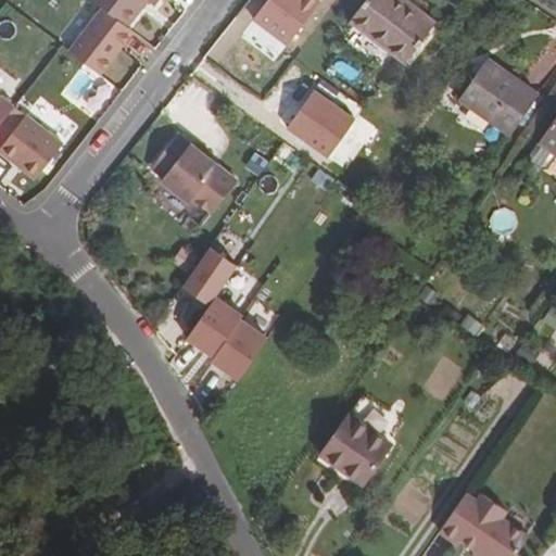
[(159,0),(99,0),(105,4),(130,24),(148,0),(155,0),(159,2),(159,0)]
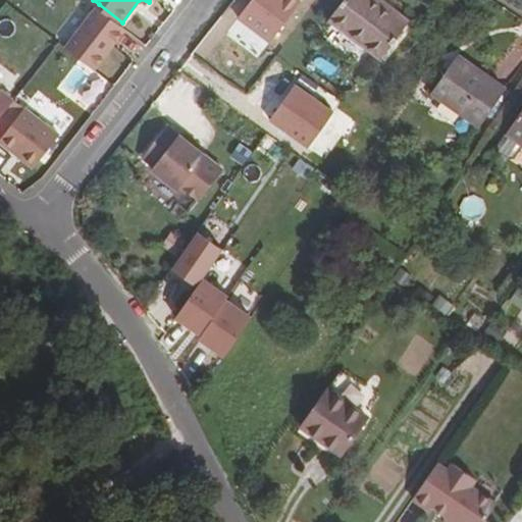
[(243,0),(232,20),(275,43),(297,0),(243,0)]
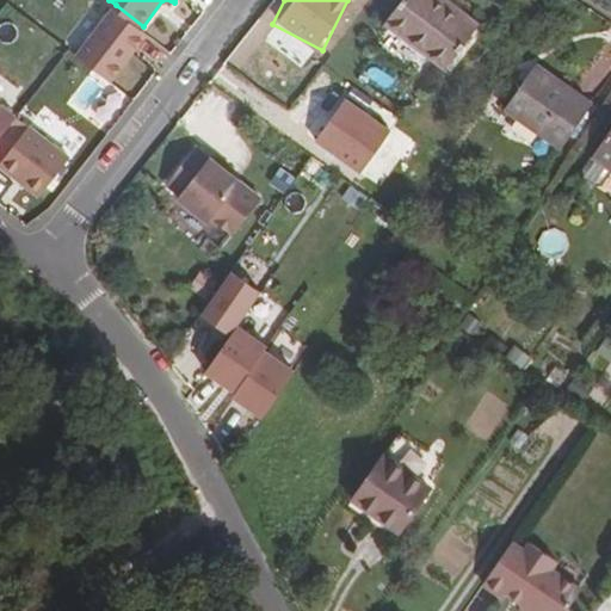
[(479,25),(445,0),(402,0),(384,24),(445,69),(479,25)]
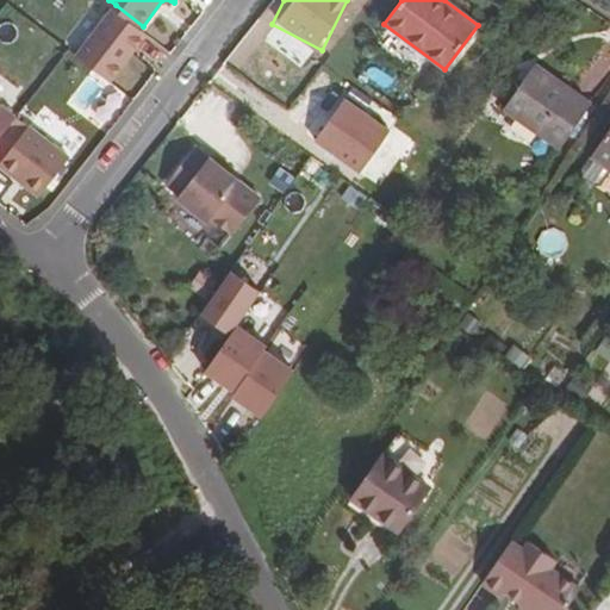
[(143,26),(116,5),(79,53),(114,80),(129,61),(125,57),(132,49),(136,51),(150,32),(143,26)]
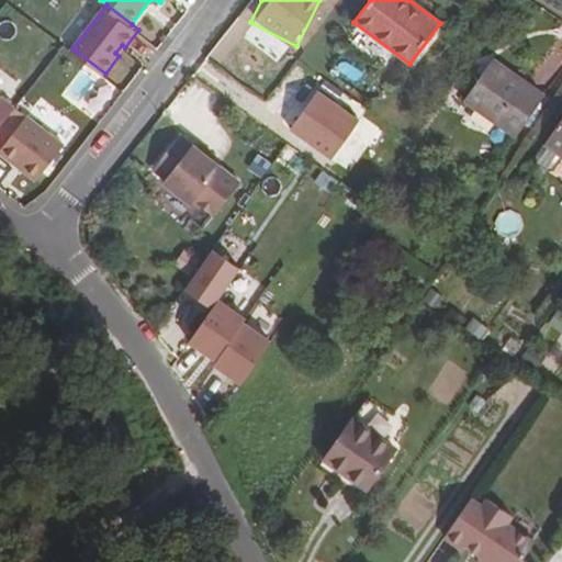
[(119,56),(125,47),(122,45),(115,53),(119,56)]
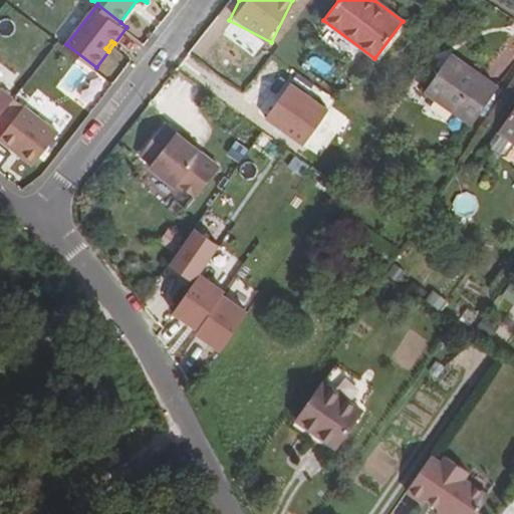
[(496,88),(450,55),(424,91),(471,124),(496,88)]
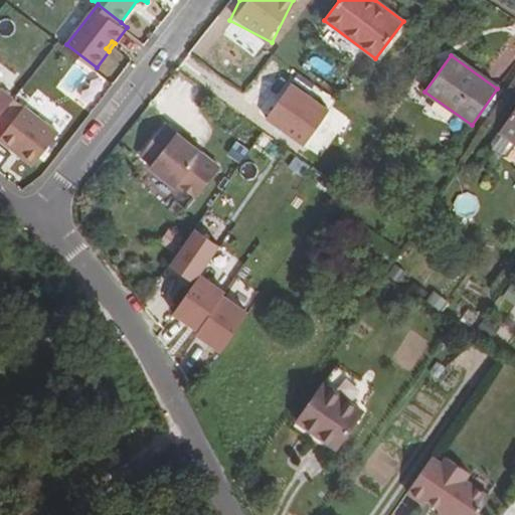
[(0,119),(16,98),(0,84),(0,119)]
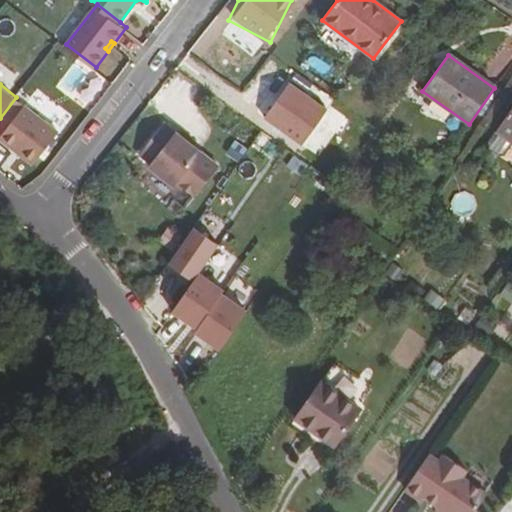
[(321,107),(310,99),(292,122),(303,130),(321,107)]
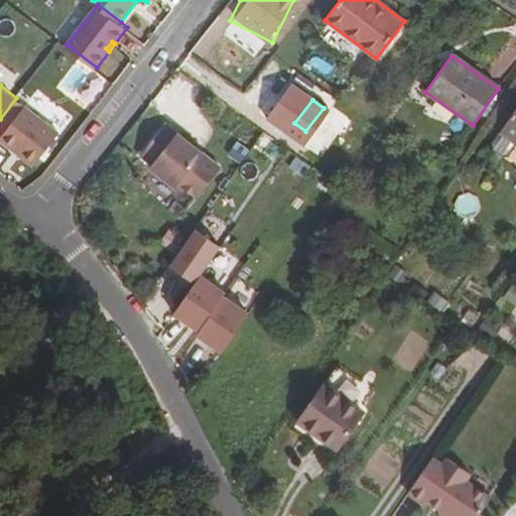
[(37,164),(61,132),(27,106),(3,138),(37,164)]
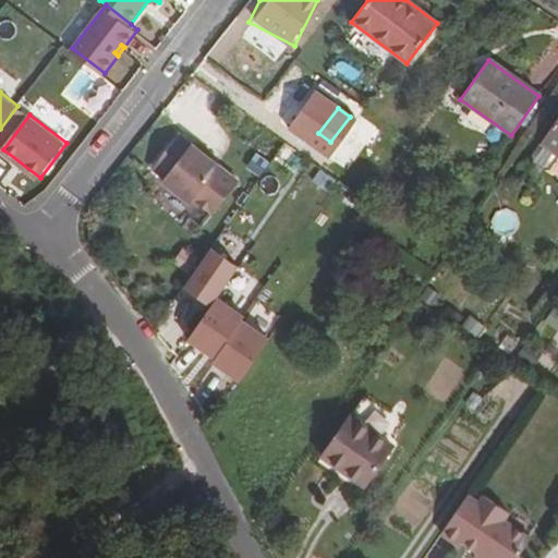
[(557,117),(544,138),(557,148),(557,117)]
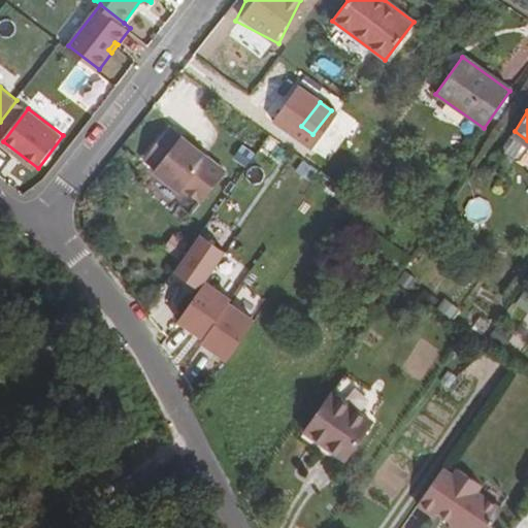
[(169,126),(143,158),(156,167),(154,169),(180,192),(183,189),(201,202),(226,171),(169,126)]
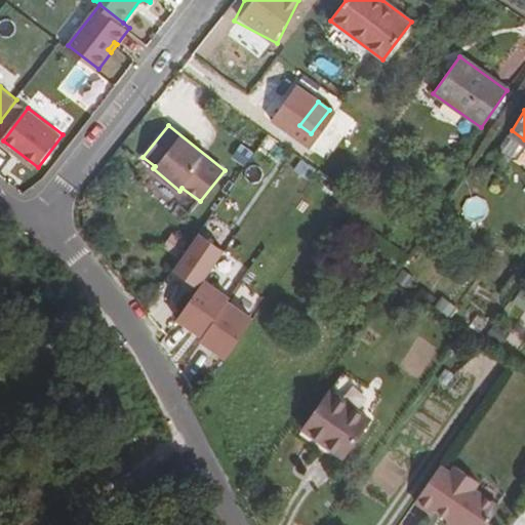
[(353,198),(347,194),(337,207),(344,211),(353,198)]
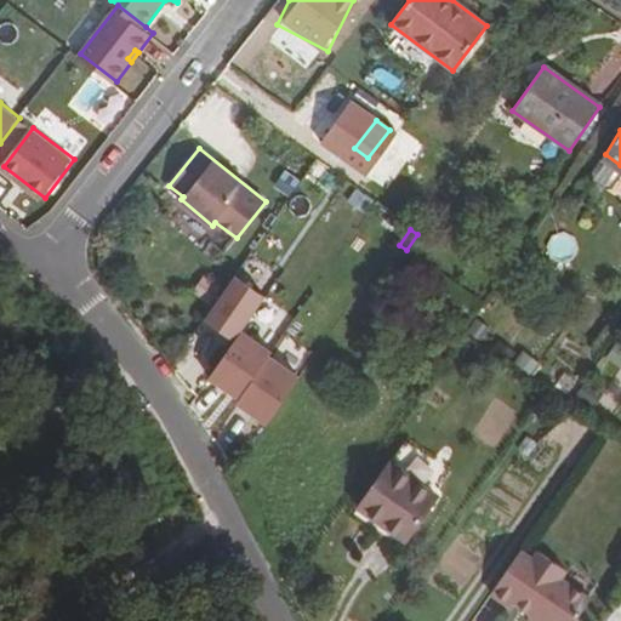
[(560,231),(545,248),(560,262),(576,245),(560,231)]
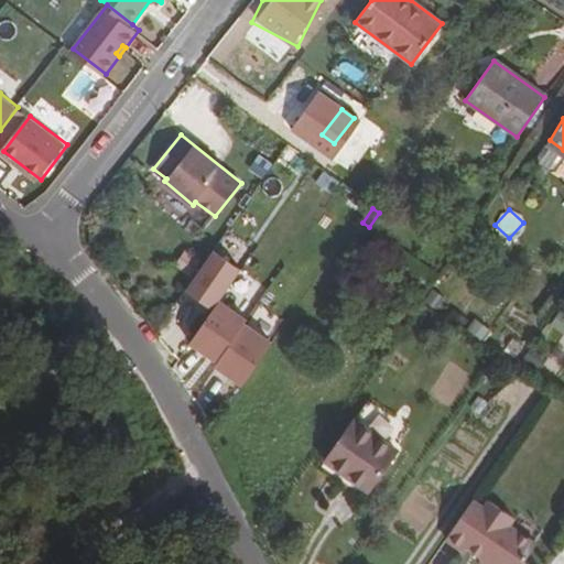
[(227,274),(229,277),(257,238),(253,236),(227,274)]
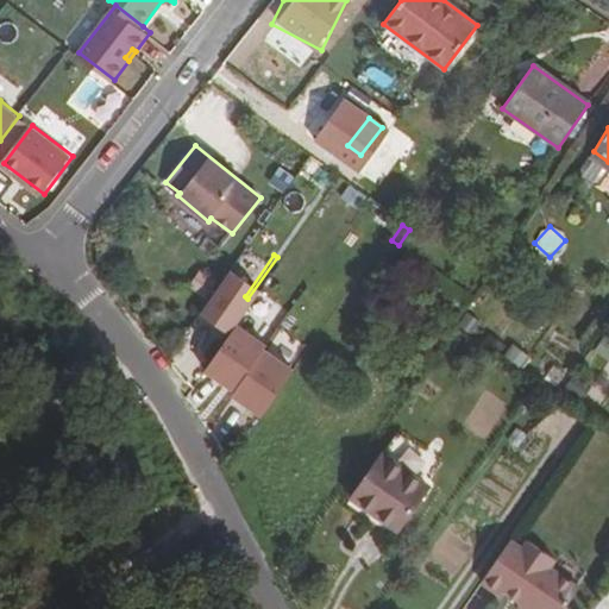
[(277,257),(248,299),(297,336),(328,293),(277,257)]
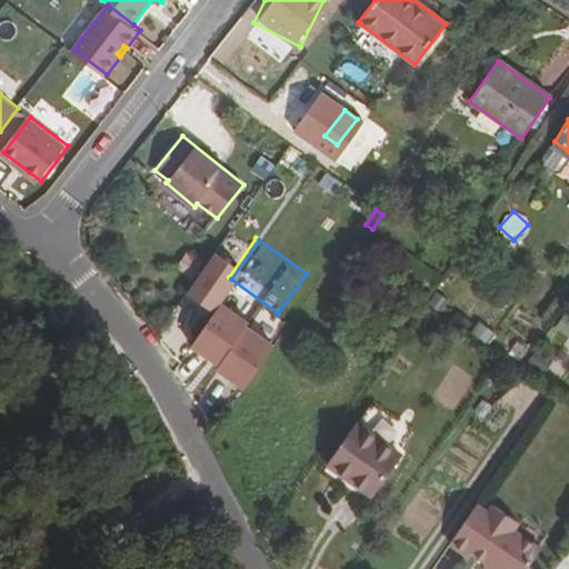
[(201,281),(192,293),(205,302),(213,289),(201,281)]
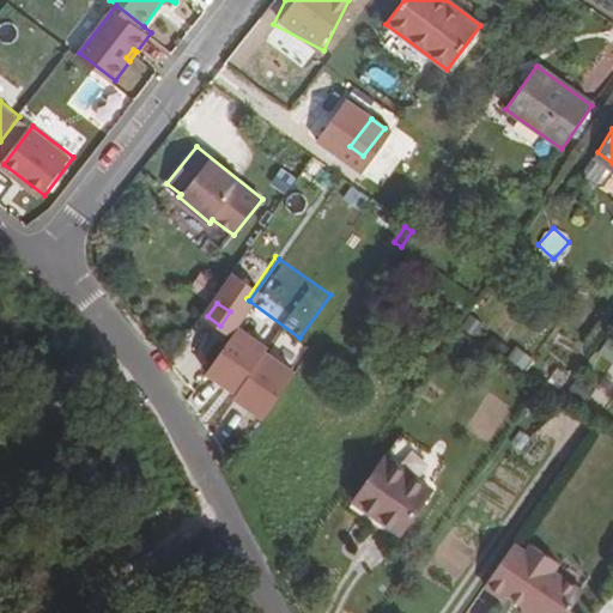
[(513,345),(503,362),(521,372),(530,356),(513,345)]
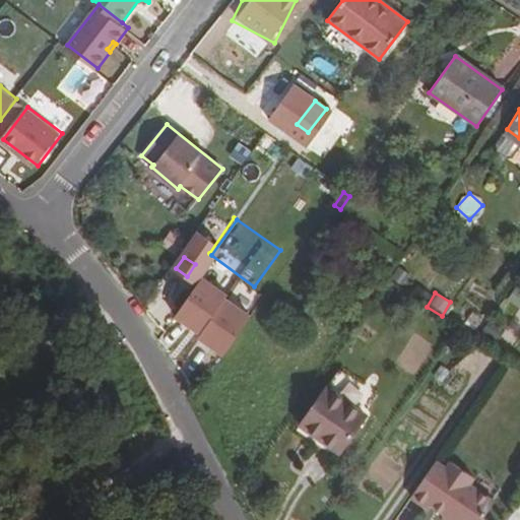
[(367,414),(328,386),(303,423),(341,449),(367,414)]
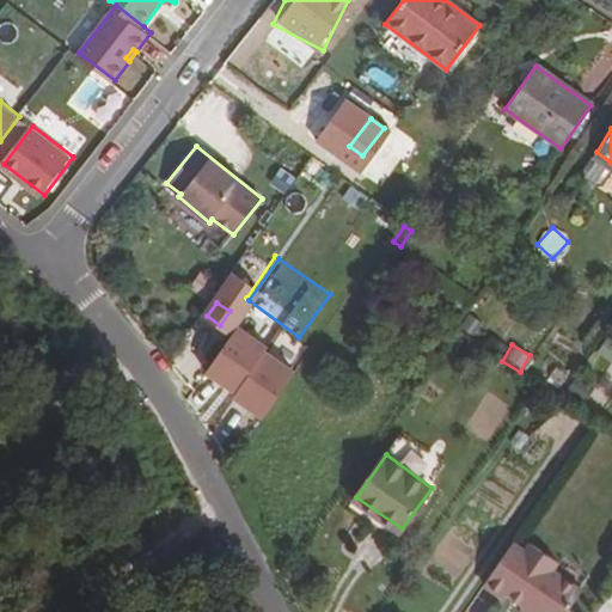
[(402,528),(356,497),(352,502),(397,536),(402,528)]
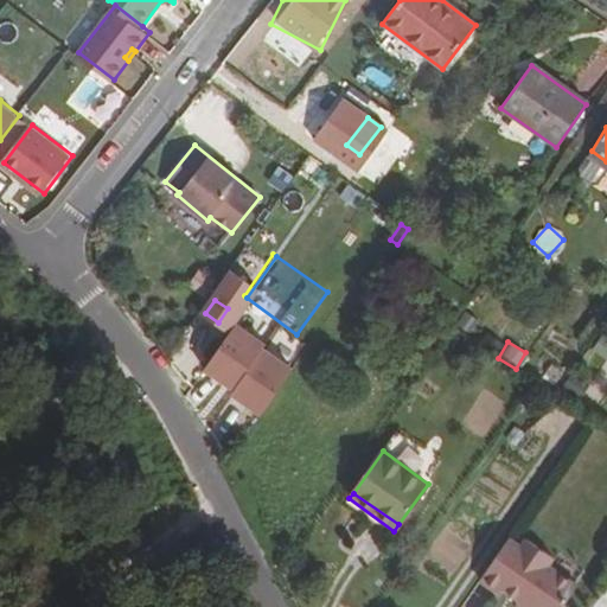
[(518,549),(506,540),(478,582),(496,595),(499,590),(513,599),(516,606),(561,606),(575,588),(545,567),(551,560),(524,541),(518,549)]
